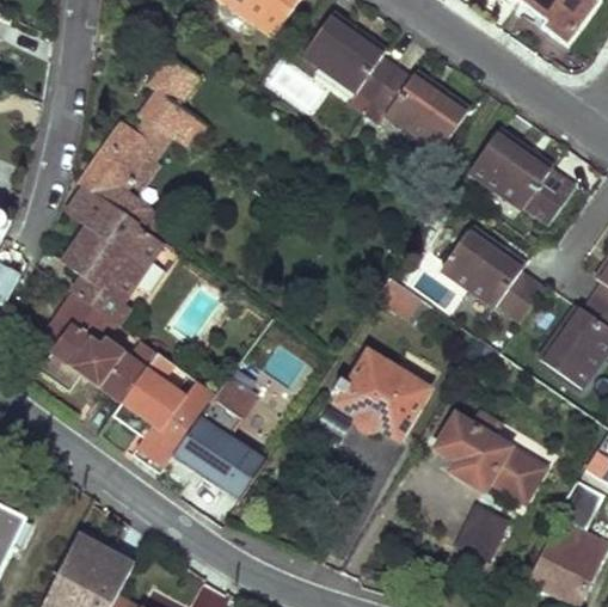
[(222,0),(270,32),(293,0),(222,0)]
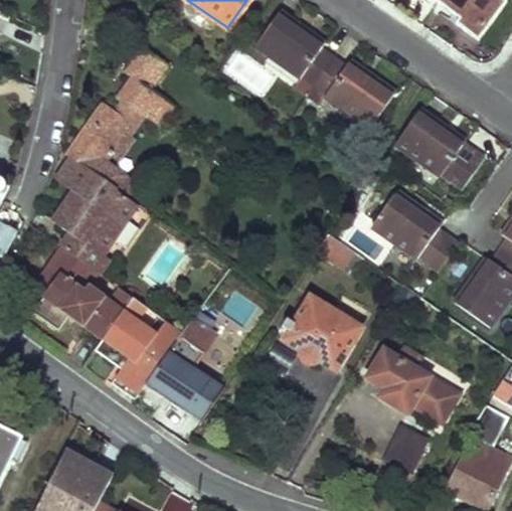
[(436,0),(435,1),(457,17),(454,21),(471,35),(497,0),(436,0)]
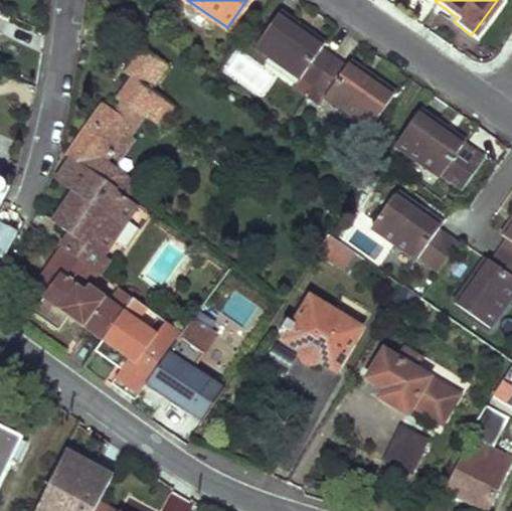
[(279,10),(253,46),(297,76),(299,74),(313,83),(332,56),(319,47),(323,40),(279,10)]
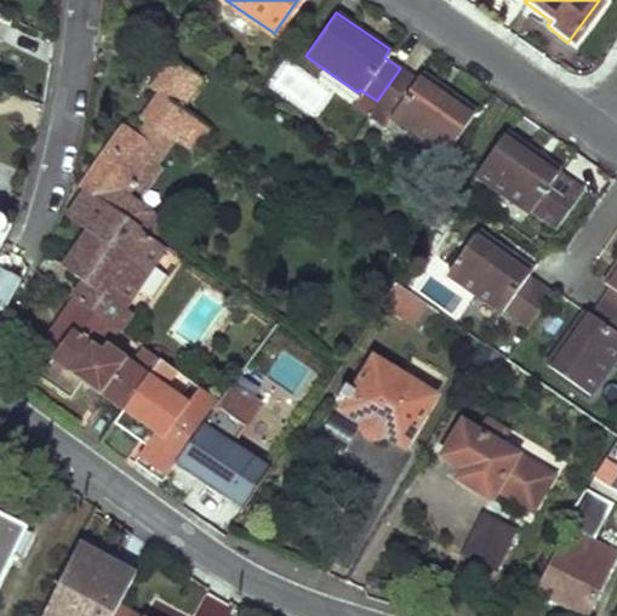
[(159,91),(184,109),(204,81),(169,56),(149,84),(159,91)]
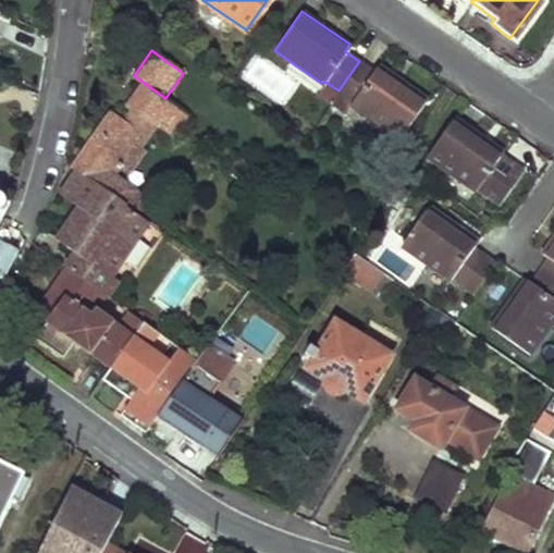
[(359,61),(339,90),(352,100),(349,102),(398,137),(426,97),(377,63),(371,70),(359,61)]
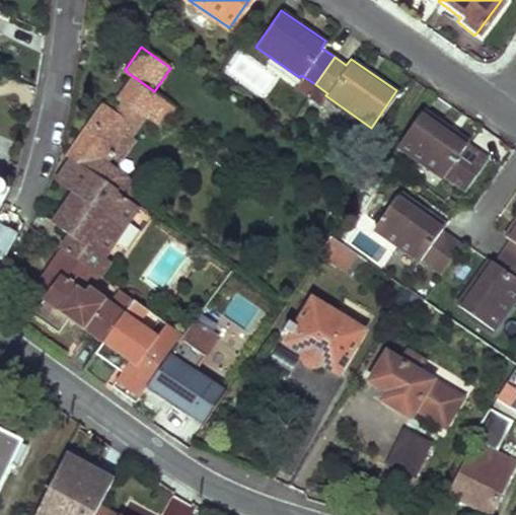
[(308,93),(315,84),(301,75),(299,77),(295,84),(308,93)]
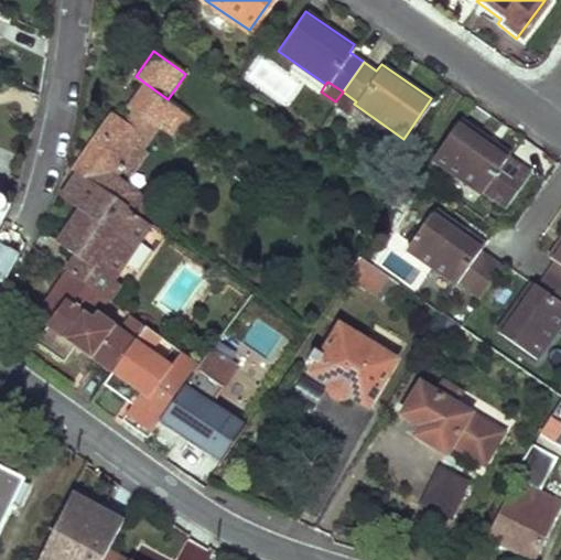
[(168,99),(144,83),(128,106),(132,109),(139,114),(131,125),(125,120),(111,110),(71,167),(77,171),(139,216),(150,201),(116,175),(120,169),(129,175),(148,150),(144,148),(139,144),(154,125),(159,128),(175,140),(192,117),(168,99)]
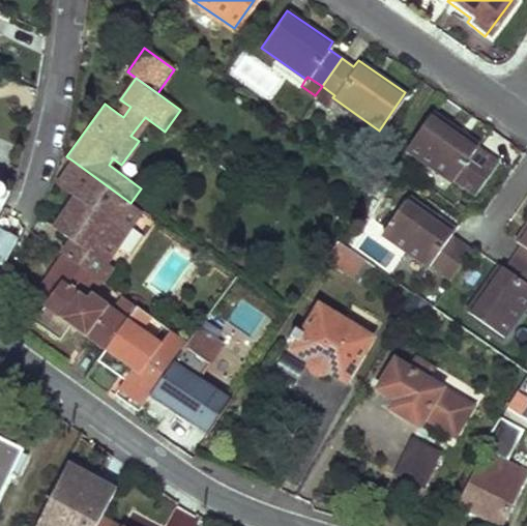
[(315,95),(328,105),(332,97),(334,95),(322,86),(315,95)]
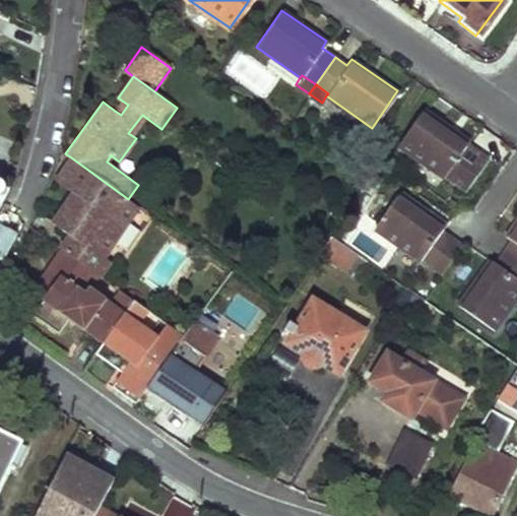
[(128,105),(122,101),(115,111),(121,115),(128,105)]
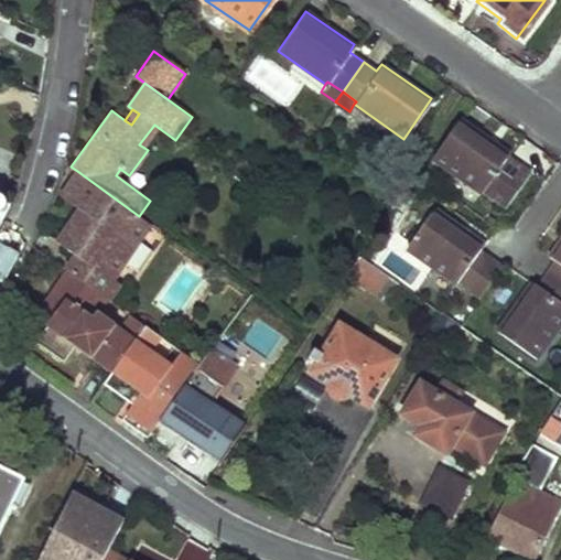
[(459,118),(431,159),(481,192),(483,190),(506,205),(526,174),(503,159),(508,151),(459,118)]
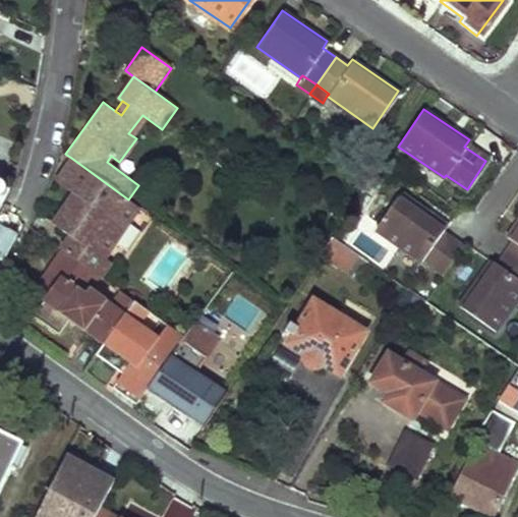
[(147,118),(142,115),(128,133),(133,136),(147,118)]
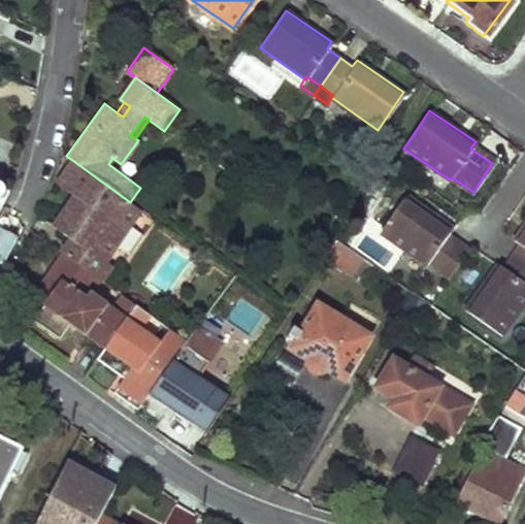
[(72,160),(56,182),(121,228),(136,206),(130,202),(72,160)]
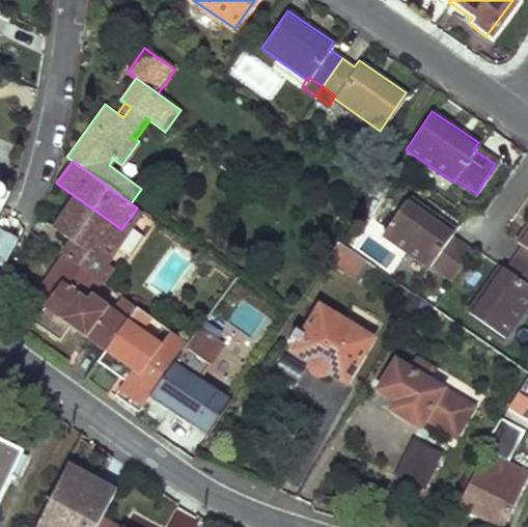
[(406,198),(381,238),(428,267),(429,265),(452,279),(472,248),(449,233),(452,229),(453,228),(406,198)]
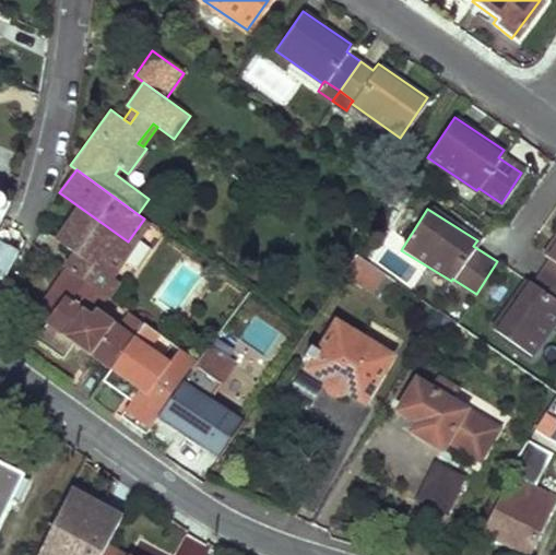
[(548,255),(539,270),(555,280),(555,233),(544,252),(548,255)]
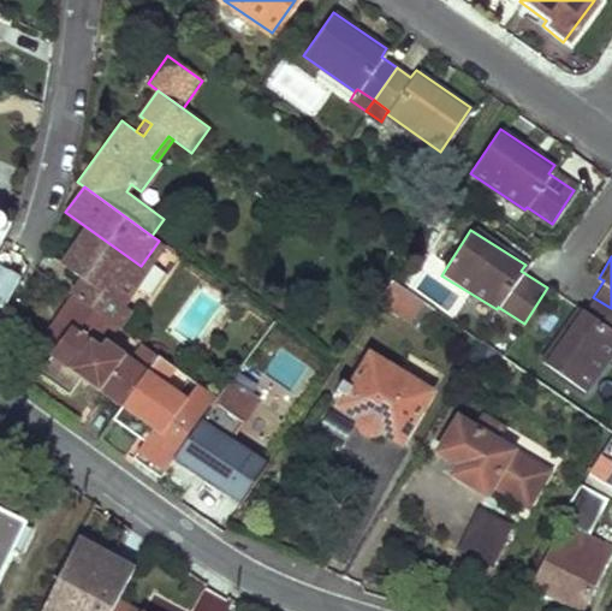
[(409,319),(422,301),(394,280),(381,298),(409,319)]
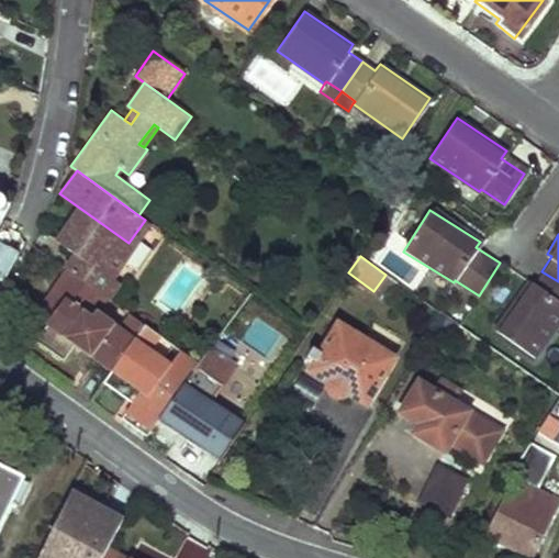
[(46,324),(35,339),(63,358),(74,344),(110,370),(146,323),(127,311),(118,324),(98,310),(107,297),(69,269),(66,267),(51,288),(65,298),(46,324)]
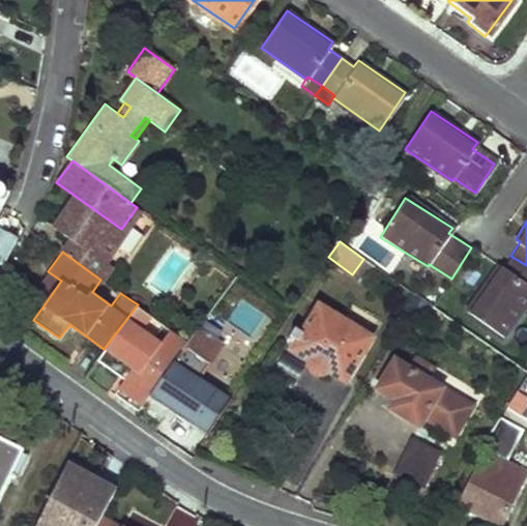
[(499,261),(467,311),(505,333),(526,301),(526,265),(510,256),(504,265),(499,261)]
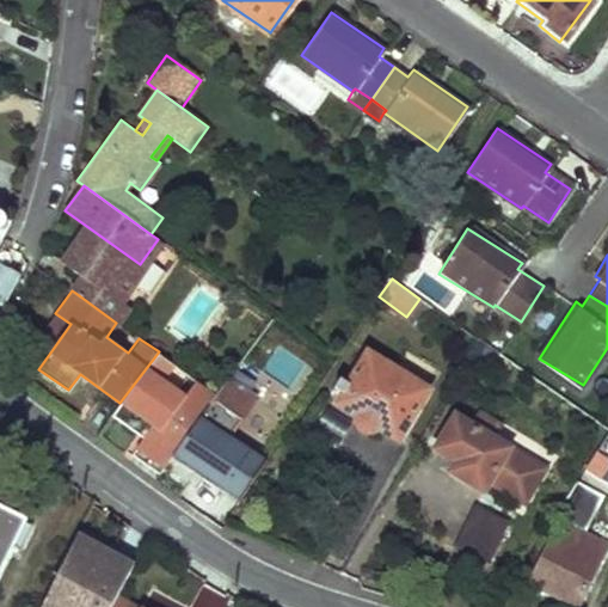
[(55,313),(35,343),(50,353),(71,324),(55,313)]
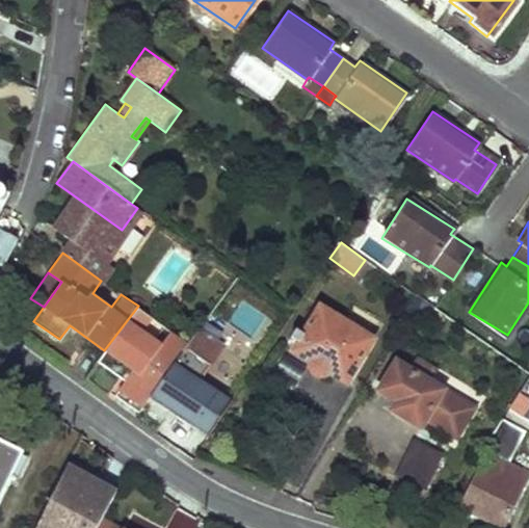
[(138,306),(104,350),(131,370),(123,381),(117,390),(142,407),(150,398),(189,342),(169,328),(160,342),(141,328),(151,315),(138,306)]
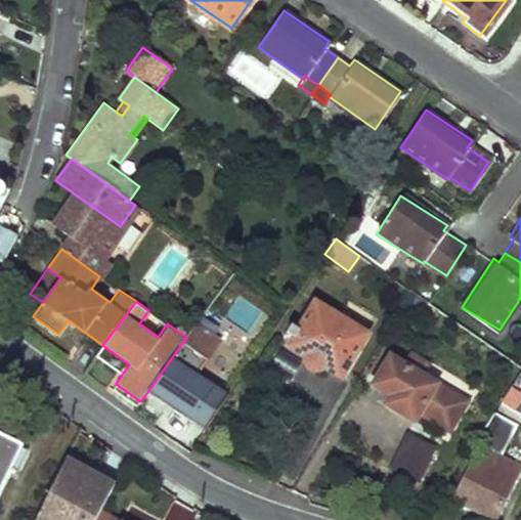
[(286,340),(286,342),(286,344),(302,355),(301,358),(303,363),(304,365),(307,367),(312,371),(317,371),(321,369),(338,379),(365,334),(315,303),(295,336),(293,335),(291,335),(290,336),(288,337),(287,338),(286,340)]
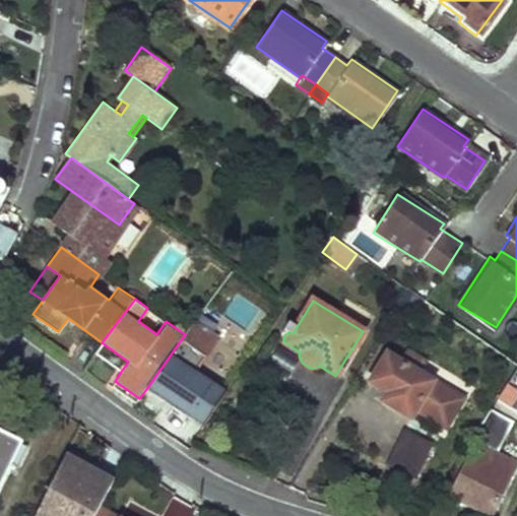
[(185,334),(146,389),(187,418),(181,427),(196,437),(233,382),(223,375),(208,394),(204,392),(211,382),(188,366),(212,331),(195,319),(185,334)]
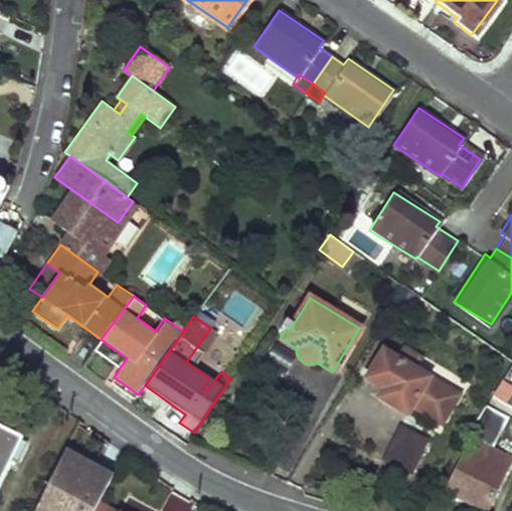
[(101,339),(93,350),(119,369),(127,358),(101,339)]
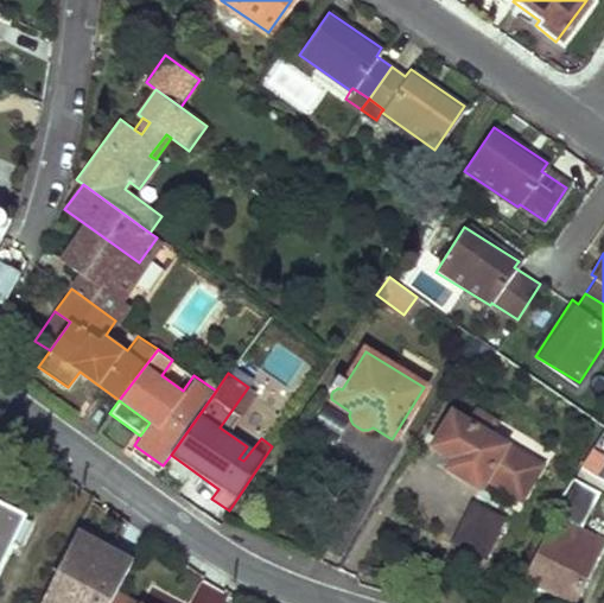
[(452,412),(432,446),(463,465),(456,477),(477,490),(504,444),(452,412)]
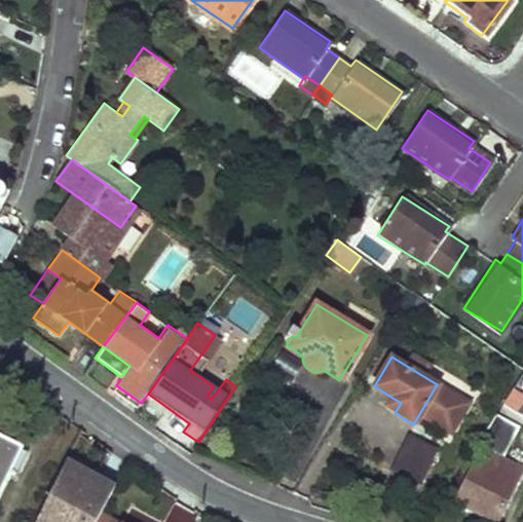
[(477,458),(456,499),(495,519),(522,467),(501,456),(517,425),(493,413),(493,414),(469,454),(477,458)]
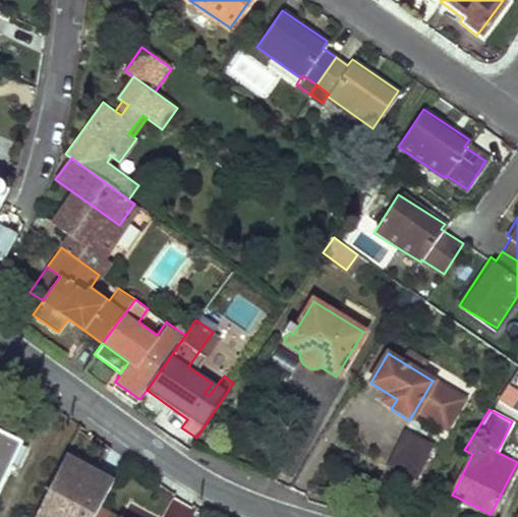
[(0,482),(21,441),(0,429),(0,482)]
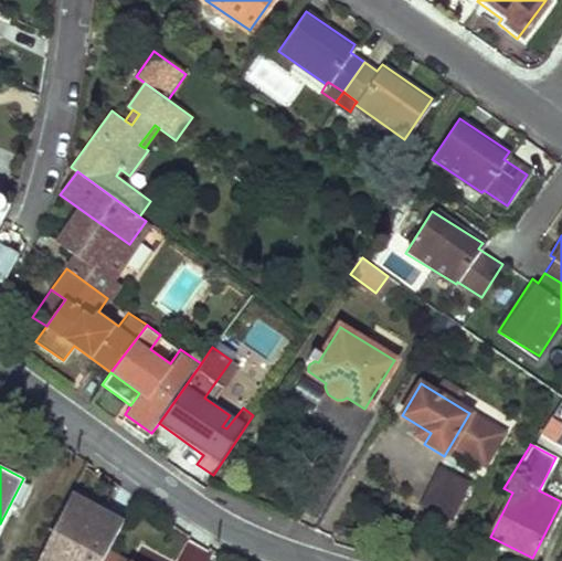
[(436,467),(417,504),(469,529),(489,491),(436,467)]
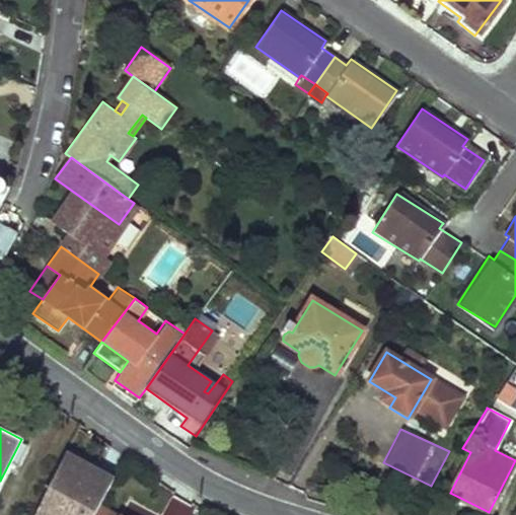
[(84,514),(111,464),(64,442),(27,514),(29,514),(84,514)]
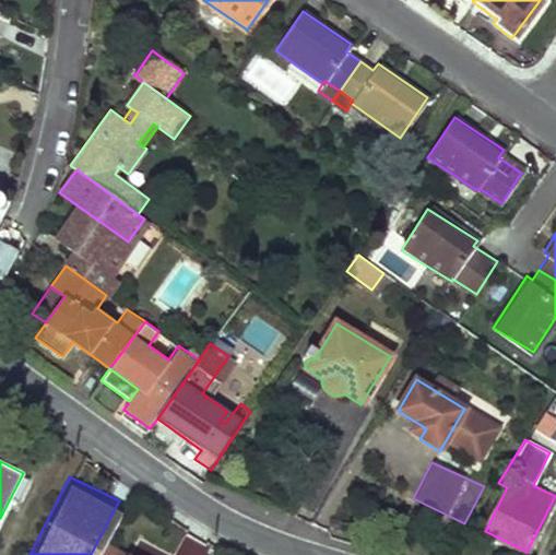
[(127,554),(107,544),(102,554),(127,554)]
